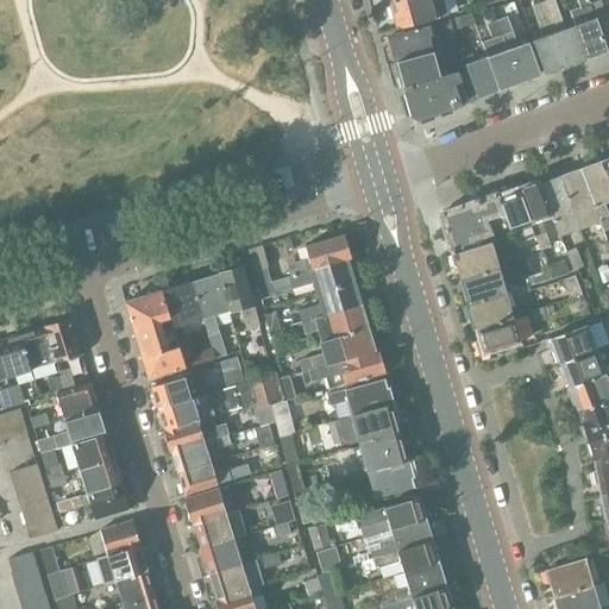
[(391,13),(394,16),(397,29),(445,16),(440,0),(401,0),(388,4),(391,13)]
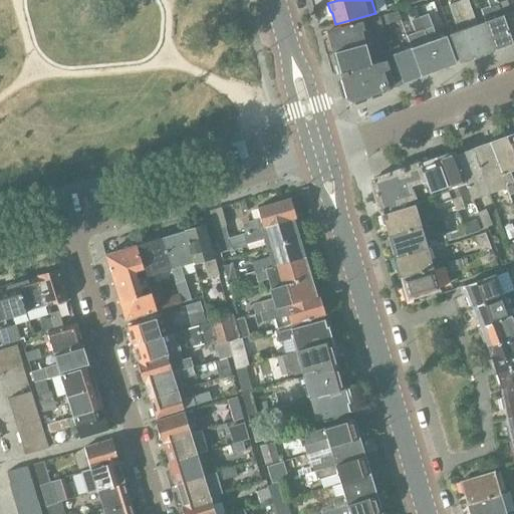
[(466,0),(462,0),(457,2),(477,54),(487,50),(488,52),(495,50),(484,22),(476,25),(466,0)]
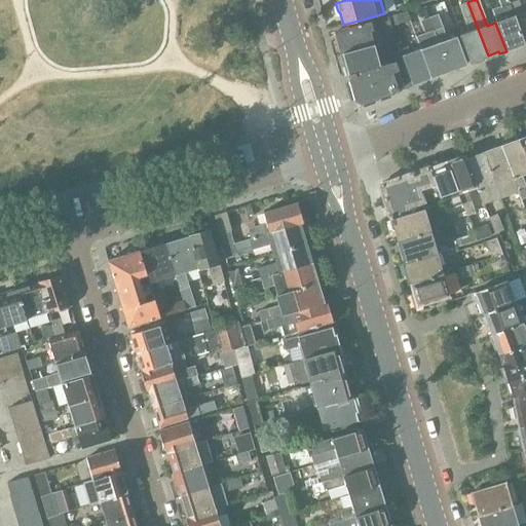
[(495,23),(506,51),(515,48),(514,46),(522,43),(508,3),(506,0),(497,0),(504,20),(495,23)]
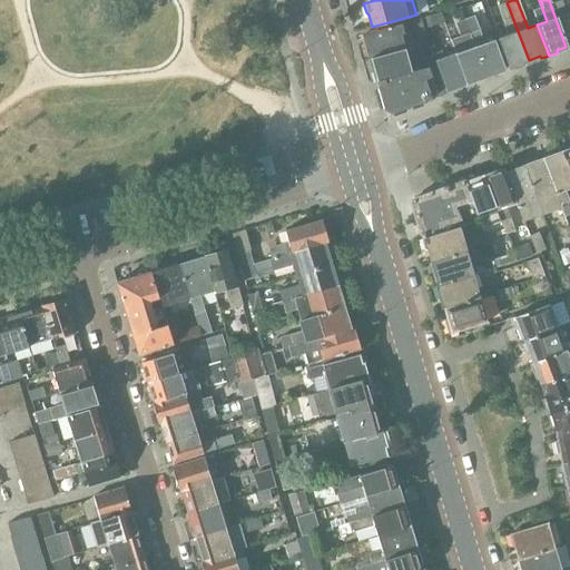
[(560,0),(559,0),(550,3),(566,47),(569,45),(569,10),(566,12),(560,0)]
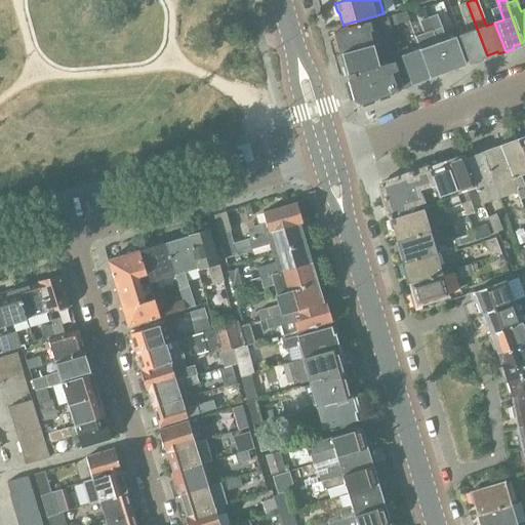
[(389,11),(398,9),(396,1),(387,3),(389,11)]
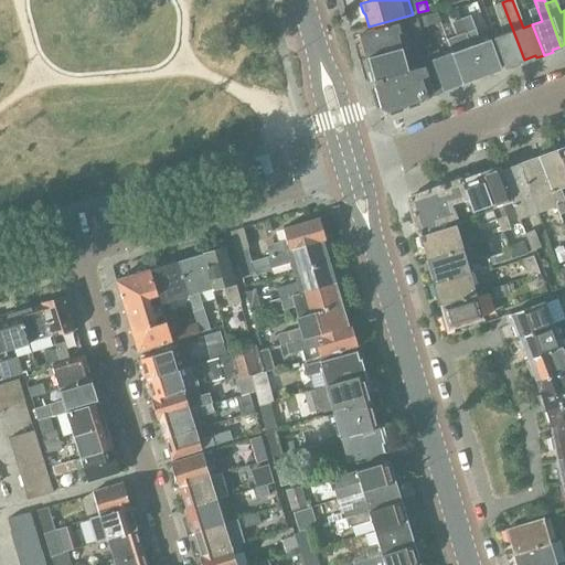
[(504,66),(507,66),(507,68),(518,64),(518,62),(524,60),(502,2),(492,6),(503,34),(494,38),(504,66)]
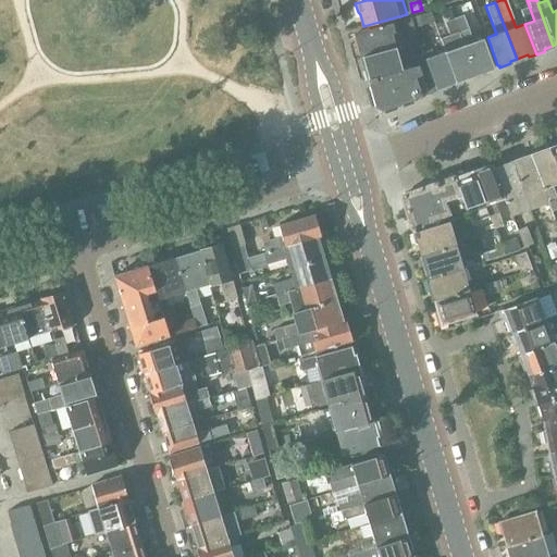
[(416,16),(418,26),(434,22),(432,12),(416,16)]
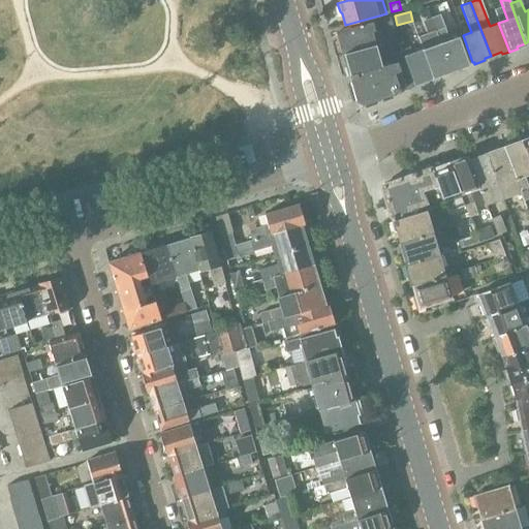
[(431,19),(449,71),(450,70),(452,72),(460,69),(459,67),(467,64),(458,37),(448,40),(439,14),(431,18),(432,19),(431,19)]
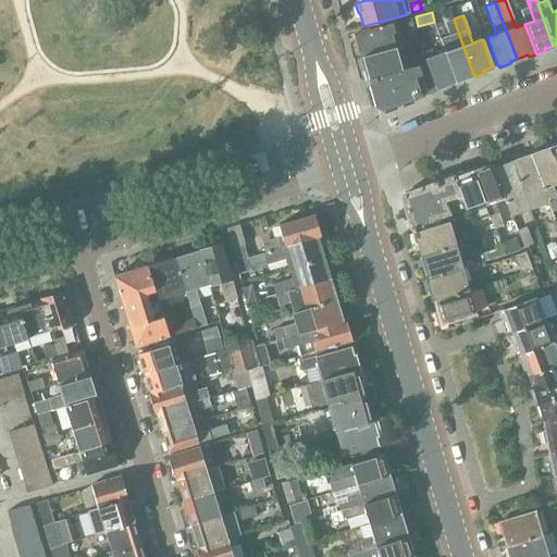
[(411,17),(403,20),(405,27),(413,25),(411,17)]
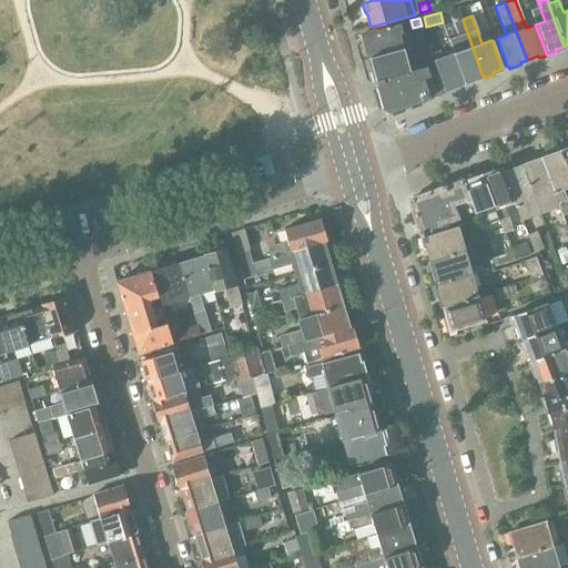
[(464,85),(470,83),(472,80),(483,77),(463,20),(453,23),(463,50),(453,54),(464,85)]
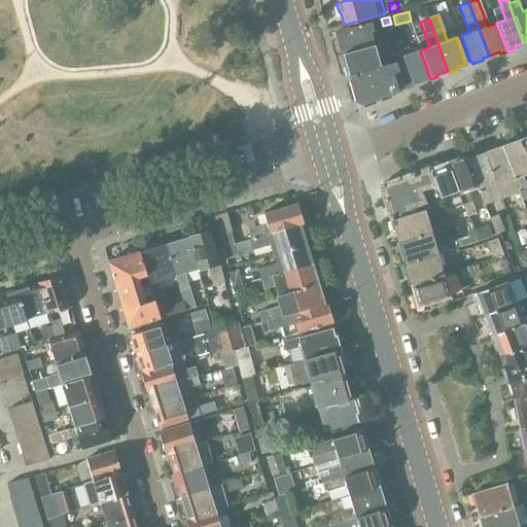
[(342,54),(374,45),(371,33),(373,32),(371,22),(336,32),(342,54)]
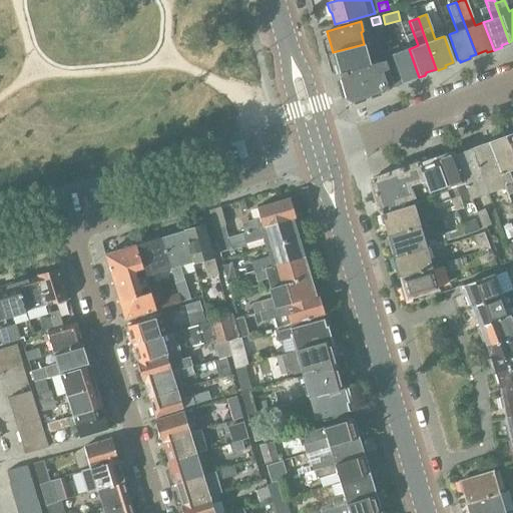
[(364,44),(333,52),(339,73),(384,61),(391,59),(388,49),(368,55),(364,44)]
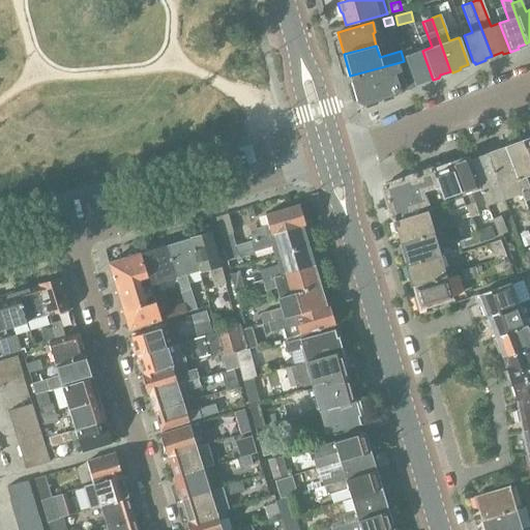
[(396,63),(406,89),(415,86),(415,84),(424,81),(427,82),(433,80),(422,51),(413,54),(411,47),(401,51),(404,61),(396,63)]
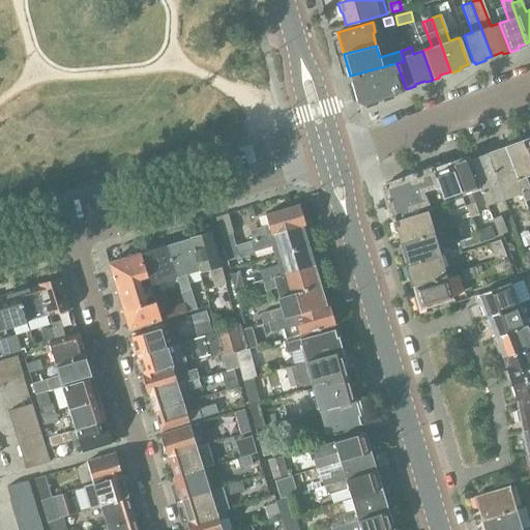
[(396,63),(350,76),(357,101),(362,105),(406,89),(396,63)]
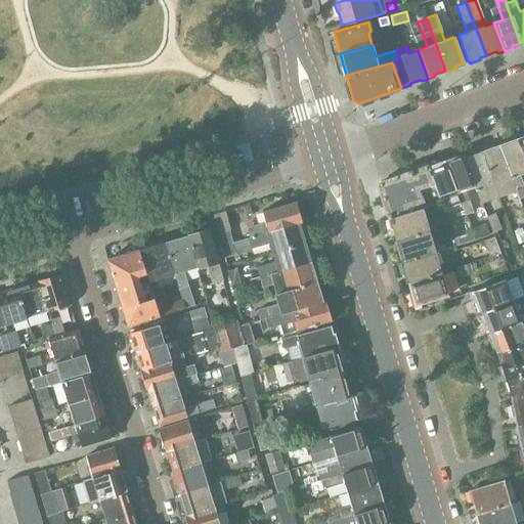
[(523,173),(523,161),(516,138),(505,142),(506,143),(499,146),(514,188),(518,200),(523,197),(523,189),(519,176),(523,173)]
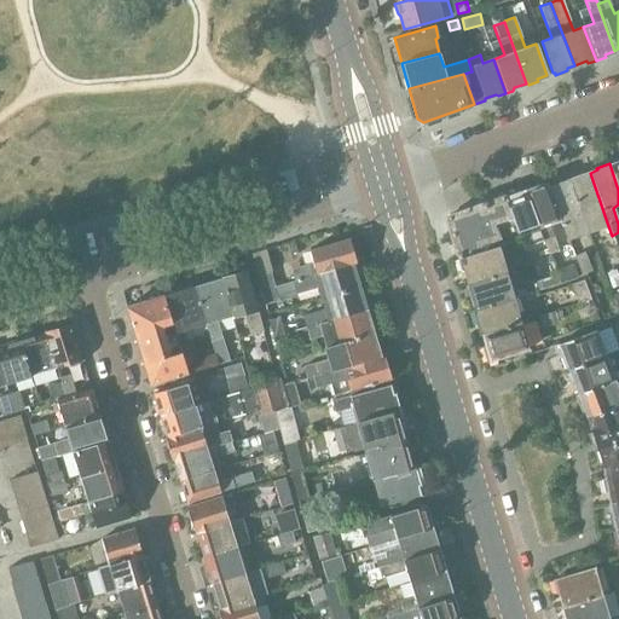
[(281,177),(267,181),(273,202),(290,197),(289,192),(299,189),(293,169),(279,173),(281,177)]
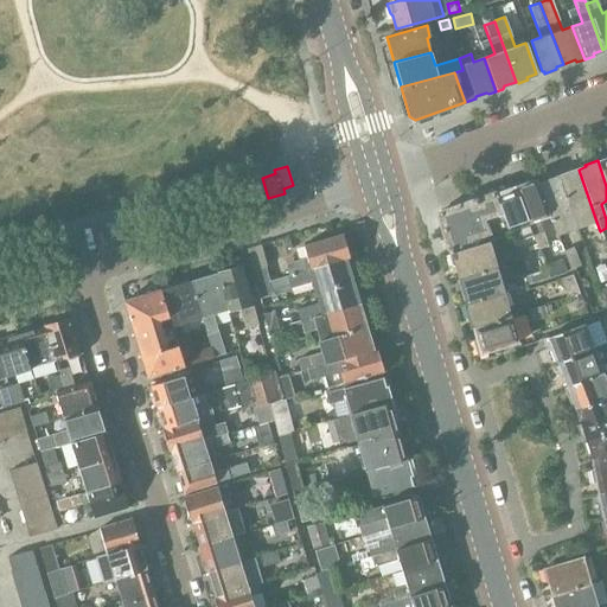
[(587,222),(595,218),(579,170),(572,172),(570,170),(557,174),(575,225),(587,222)]
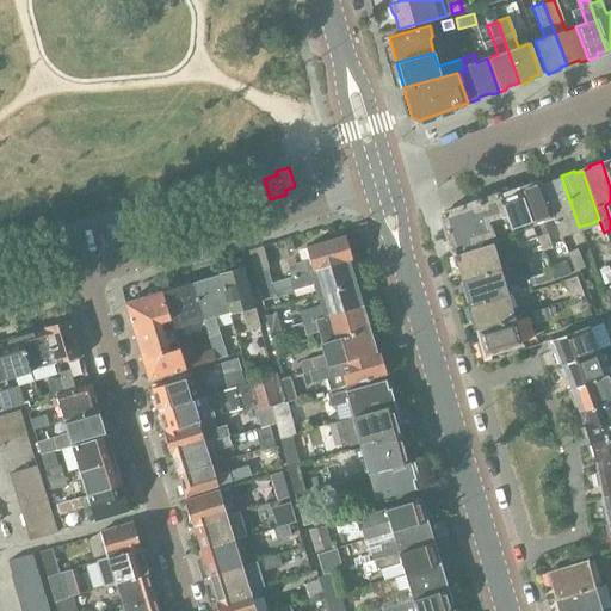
[(560,234),(579,227),(561,176),(547,180),(547,183),(541,185),(553,217),(560,234)]
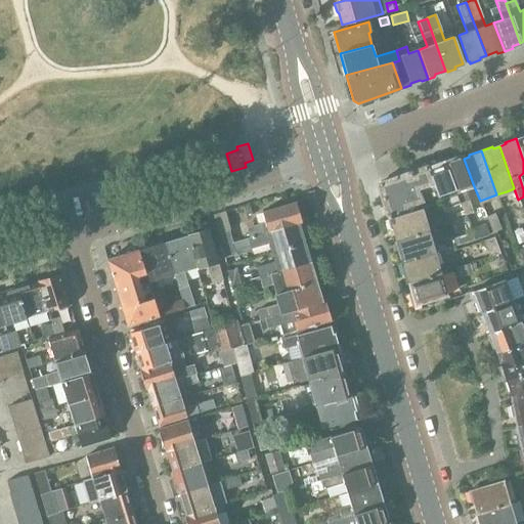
[(464,190),(474,186),(464,159),(462,154),(451,157),(451,159),(444,162),(460,204),(464,215),(472,212),(464,190)]
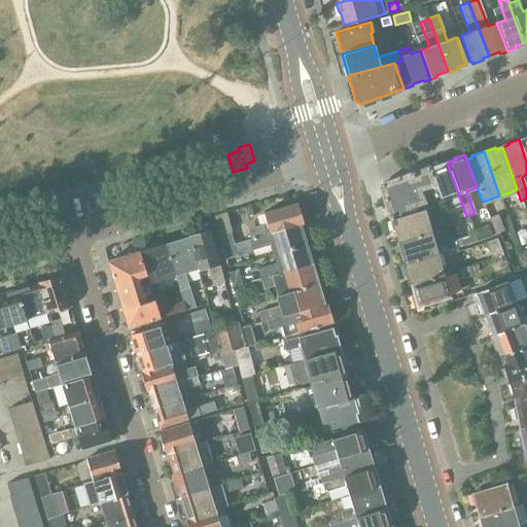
[(445,211),(462,205),(447,163),(438,165),(438,163),(428,167),(434,184),(445,211)]
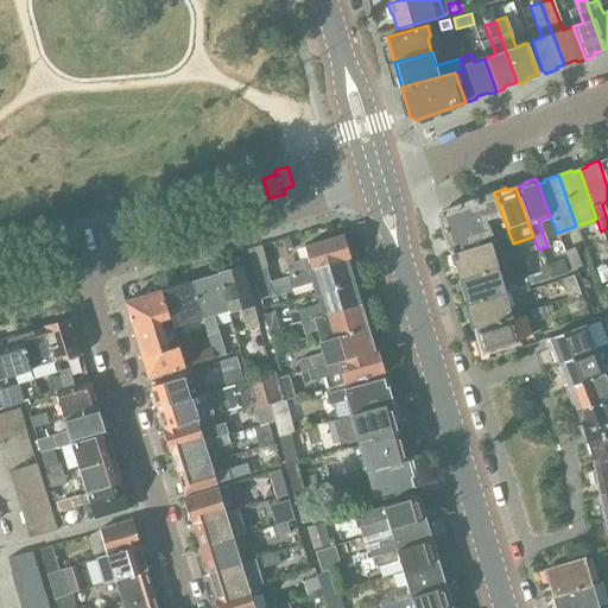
[(494,192),(476,198),(483,220),(501,213),(494,192)]
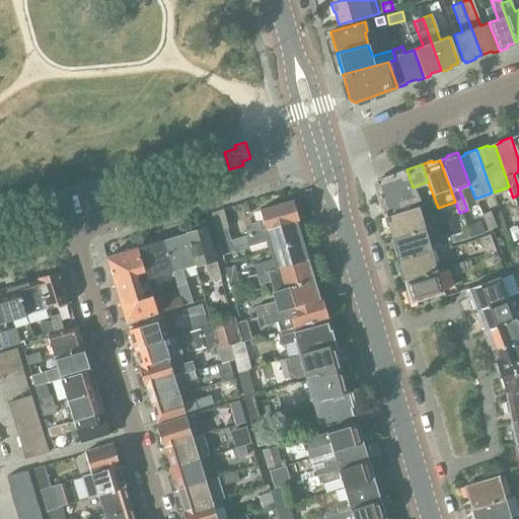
[(383,217),(405,210),(401,197),(415,193),(413,188),(406,169),(376,180),(374,186),(383,217)]
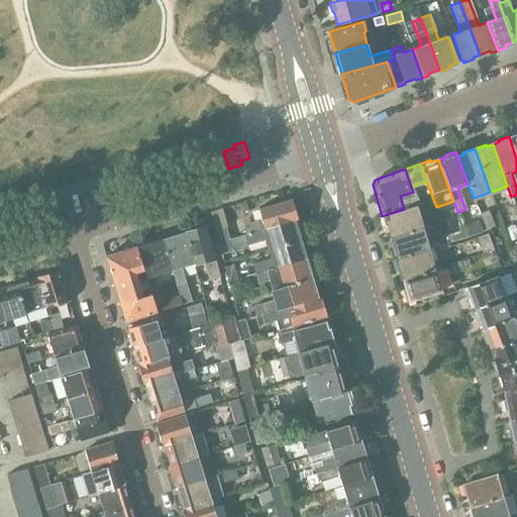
[(295,220),(296,221),(297,220),(291,200),(259,210),(262,220),(243,225),(246,234),(295,220)]
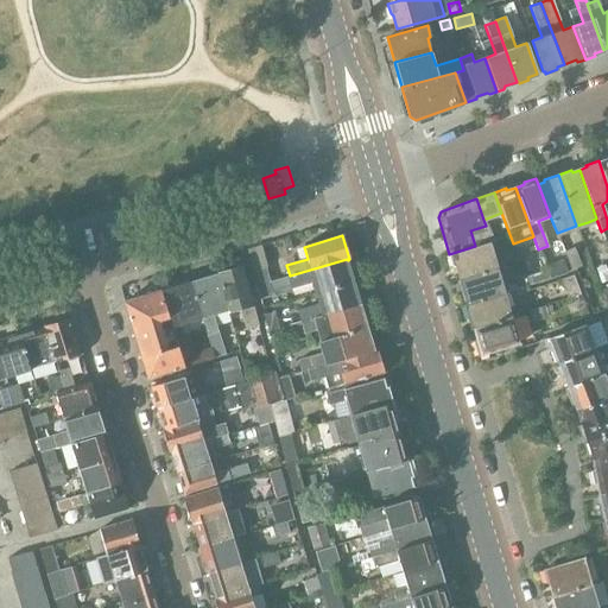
[(489,242),(475,246),(449,254),(451,265),(455,266),(458,279),(498,267),(489,242)]
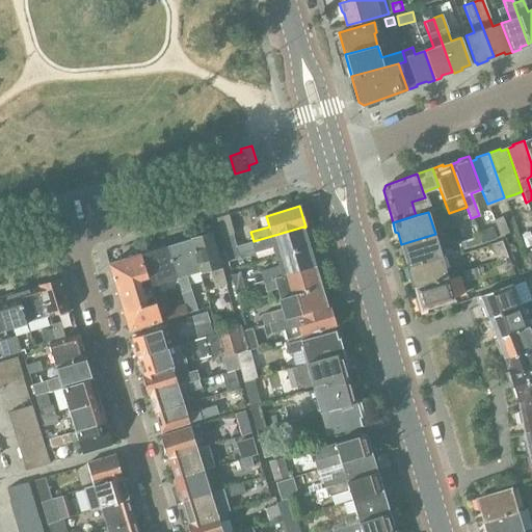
[(446,231),(454,228),(450,214),(442,217),(446,231)]
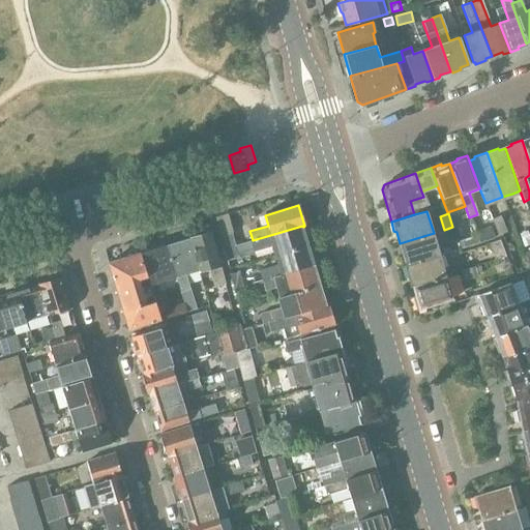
[(499,213),(491,215),(497,235),(505,233),(499,213)]
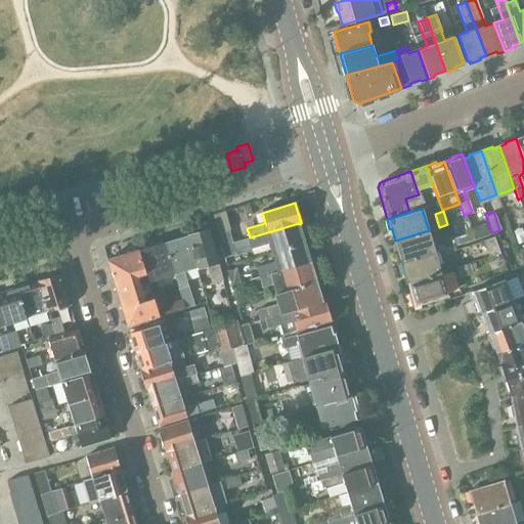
[(273,253),(305,244),(304,241),(306,239),(303,230),(301,230),(300,224),(299,223),(250,237),(247,238),(250,248),(270,242),(273,253)]
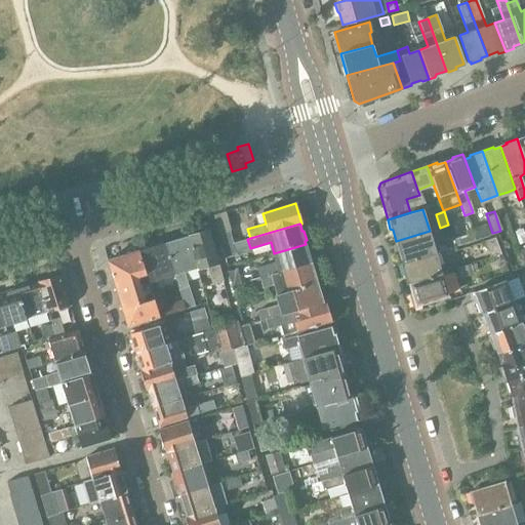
[(470,230),(471,233),(474,240),(490,235),(486,224),(470,230)]
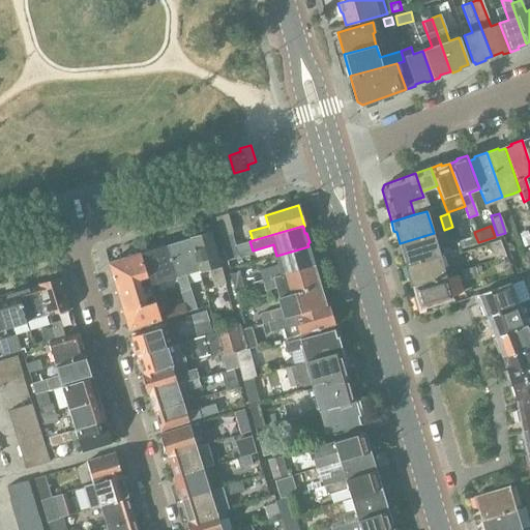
[(452,227),(444,230),(448,243),(457,240),(452,227)]
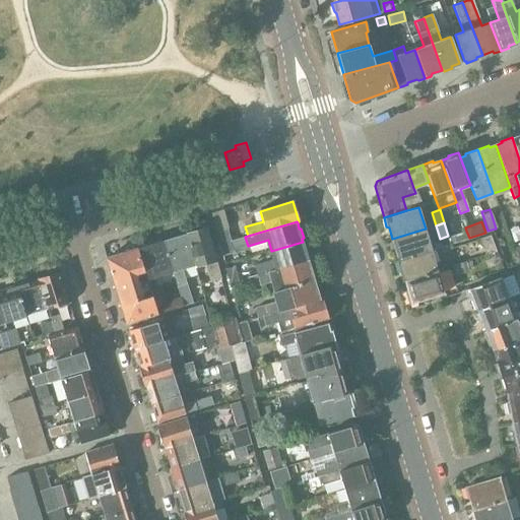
[(206,229),(186,234),(194,262),(195,267),(204,264),(209,282),(220,279),(206,229)]
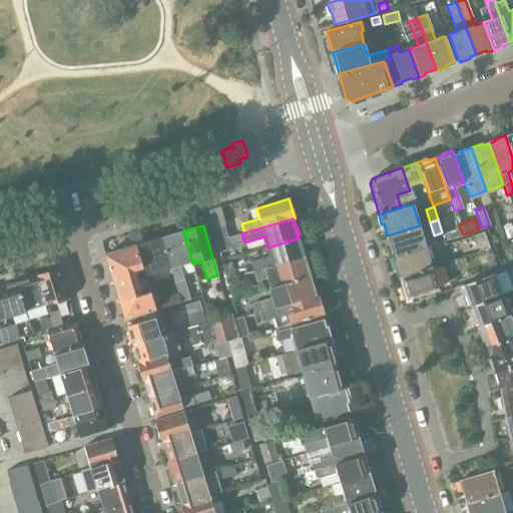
[(420,225),(387,235),(391,246),(389,248),(391,253),(393,253),(393,257),(426,246),(420,225)]
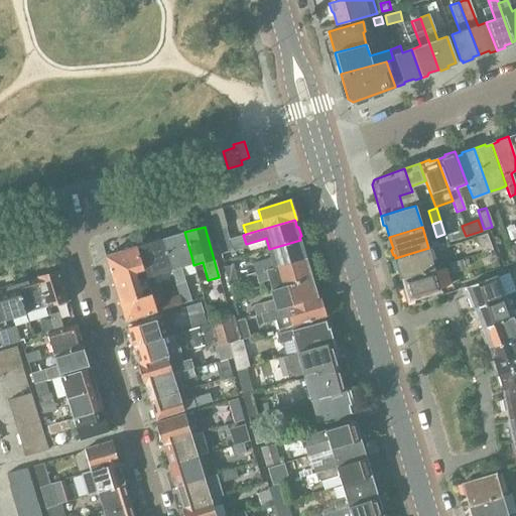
[(214,231),(217,242),(229,239),(225,228),(214,231)]
